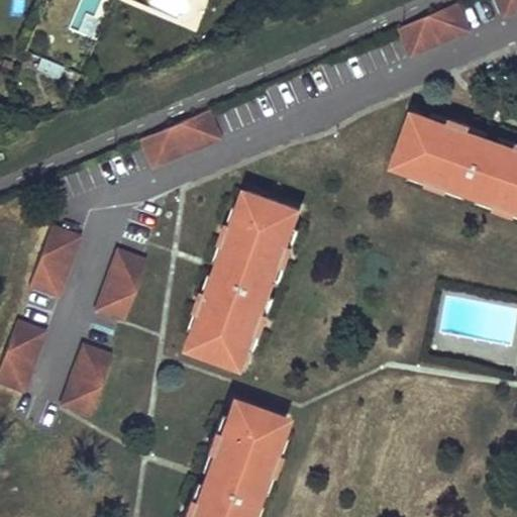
[(516,9),(516,0),(496,0),(503,16),(516,9)]
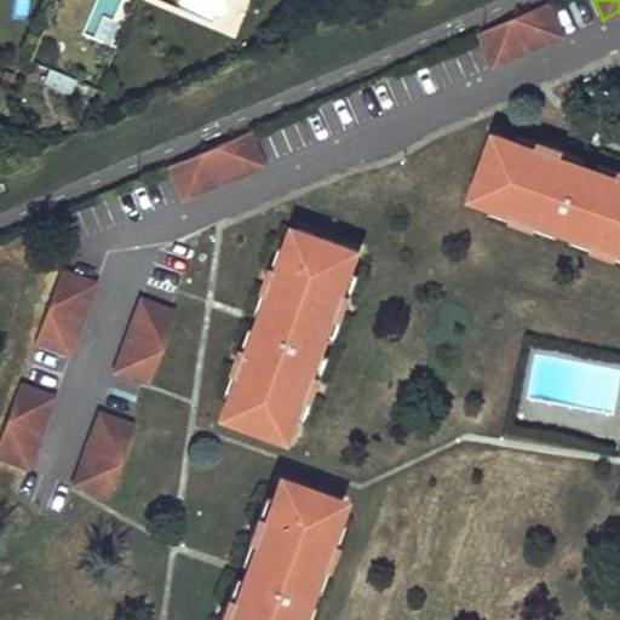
[(564,35),(551,1),(478,33),(493,67),(564,35)]
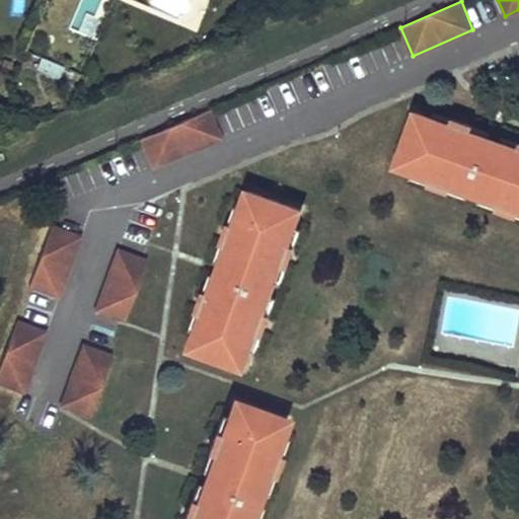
[(140,140),(151,168),(221,138),(210,108),(140,140)]
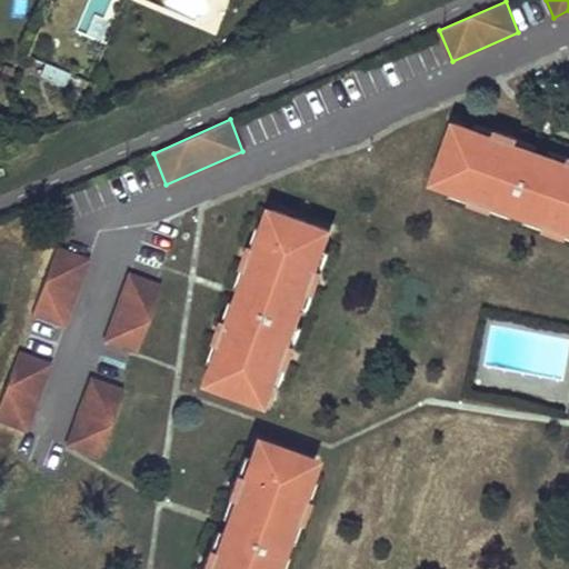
[(568,160),(568,163),(549,157),(536,152),(517,146),(519,138),(496,130),(493,137),(475,130),(456,123),(435,181),(453,188),(472,195),(470,201),(493,210),(496,203),(515,210),(528,215),(547,221),(545,228),(568,237),(568,233),(568,160)]
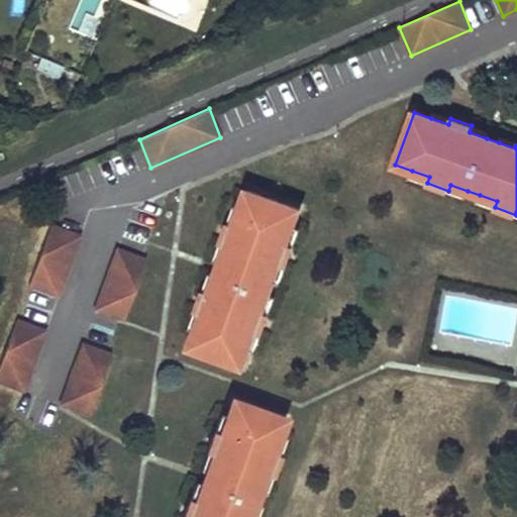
[(450,118),(433,112),(431,118),(448,124),(450,118)]
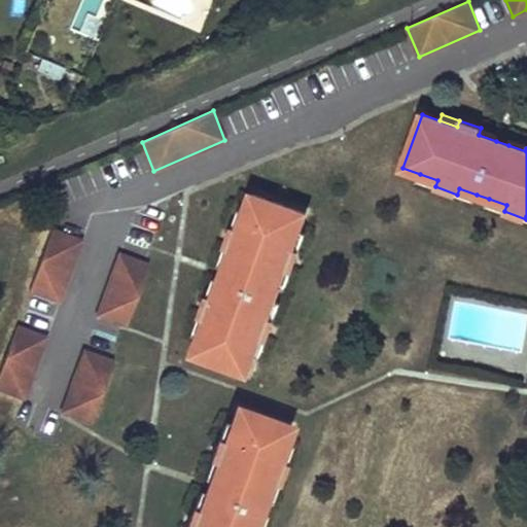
[(498,135),(481,128),(479,135),(496,141),(498,135)]
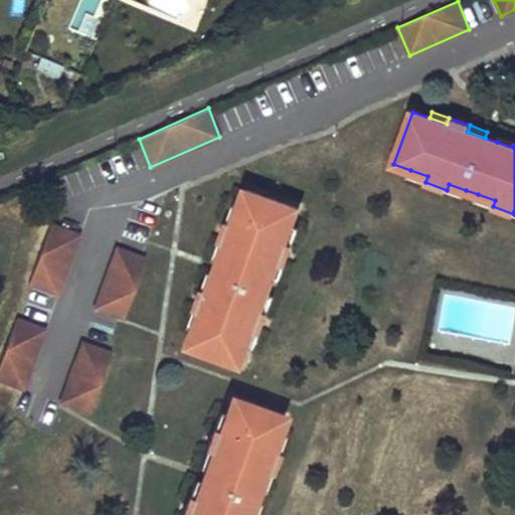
[(514,145),(514,141),(499,136),(497,142),(514,148),(514,145)]
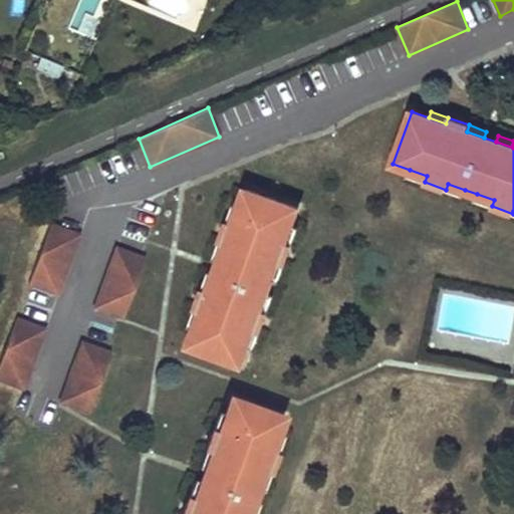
[(425,182),(427,176),(410,170),(408,176),(425,182)]
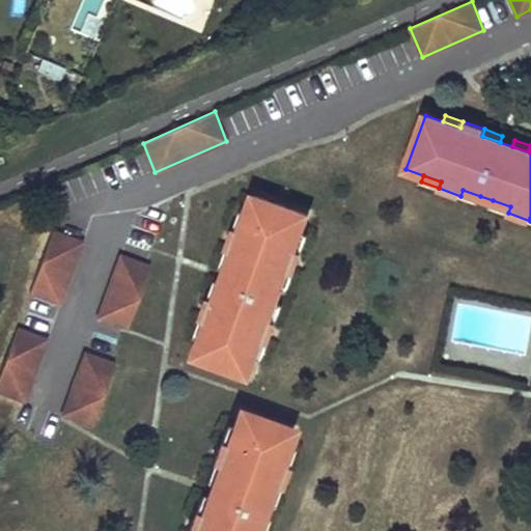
[(478,202),(480,196),(463,190),(460,196),(478,202)]
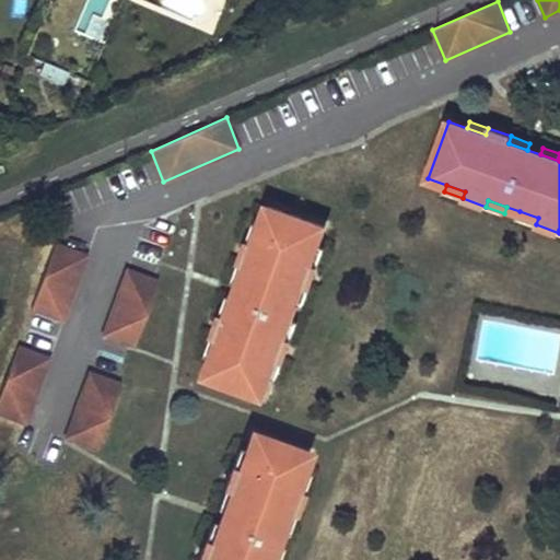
[(212,358),(206,376),(263,397),(269,378),(276,360),(283,362),(291,339),(284,337),(291,318),(296,305),(303,287),(310,289),(318,266),(311,264),(318,244),(325,226),(267,206),(260,224),(254,243),(247,241),(238,264),(246,266),(240,284),(234,298),(228,316),(221,314),(212,337),(219,339),(212,358)]
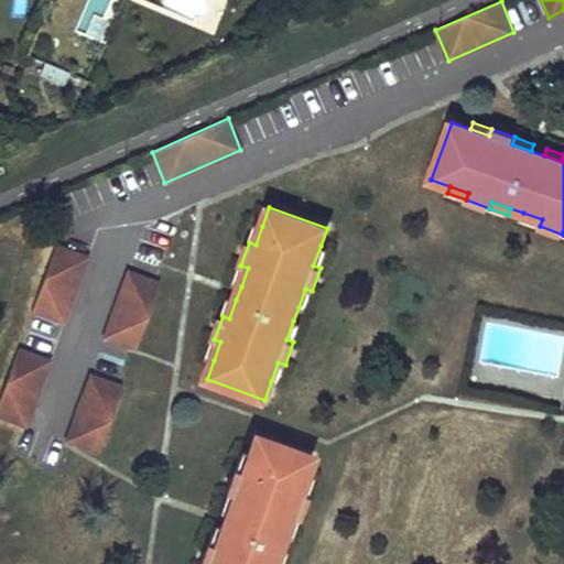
[(521,219),(540,226),(542,219),(523,213),(521,219)]
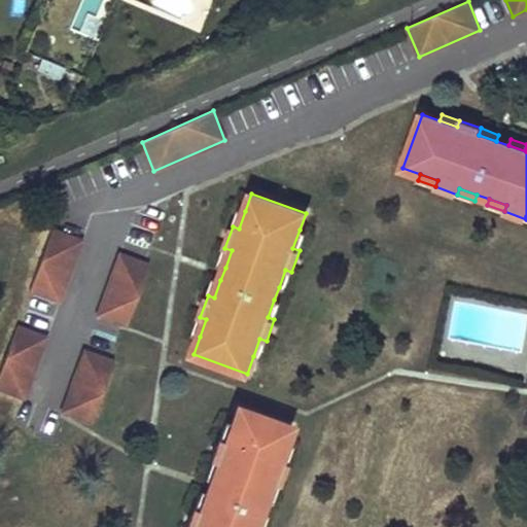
[(245,211),(239,209),(233,226),(239,229),(245,211)]
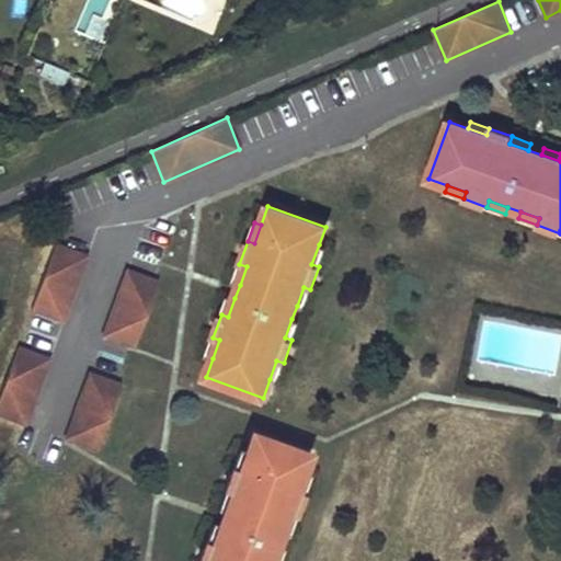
[(56,243),(32,310),(63,322),(87,255),(56,243)]
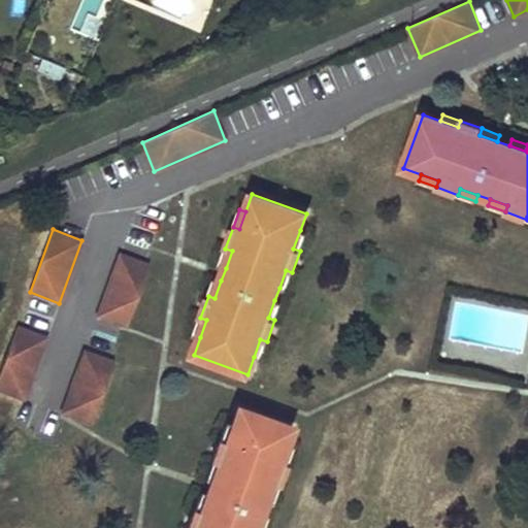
[(300,251),(306,233),(300,230),(293,249),(300,251)]
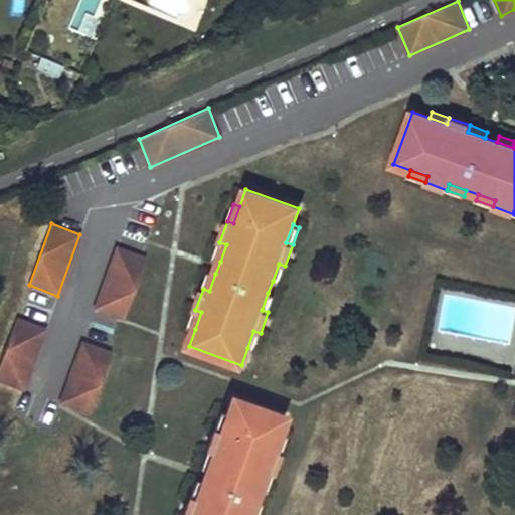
[(226,244),(219,242),(213,260),(220,262),(226,244)]
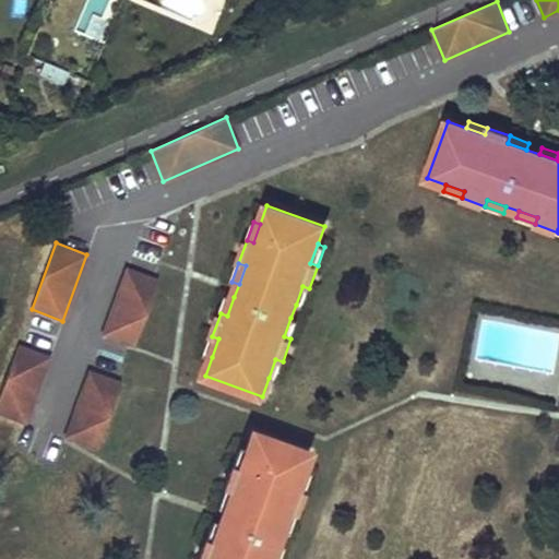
[(128,270),(104,336),(134,347),(158,281),(128,270)]
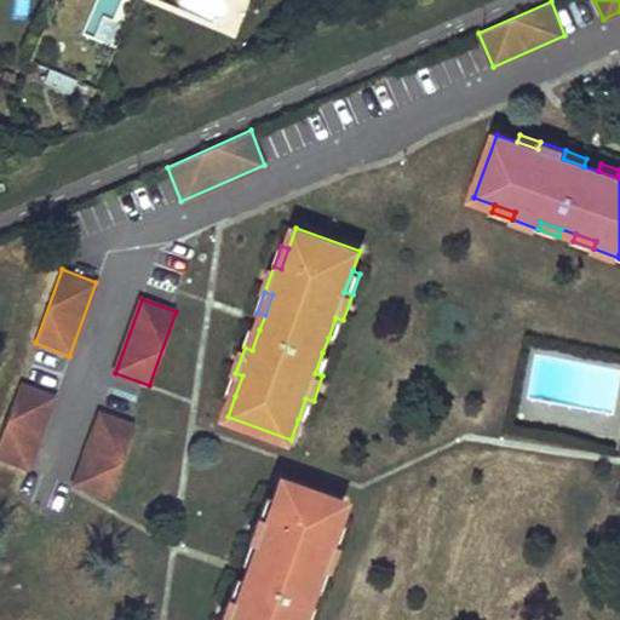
[(328,338),(336,340),(343,320),(336,317),(328,338)]
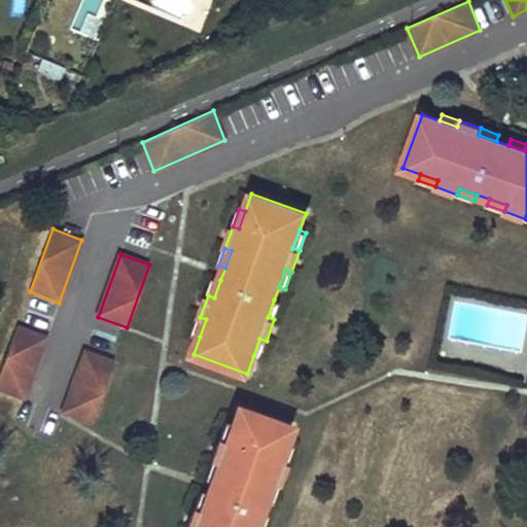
[(220,280),(214,278),(208,295),(214,297),(220,280)]
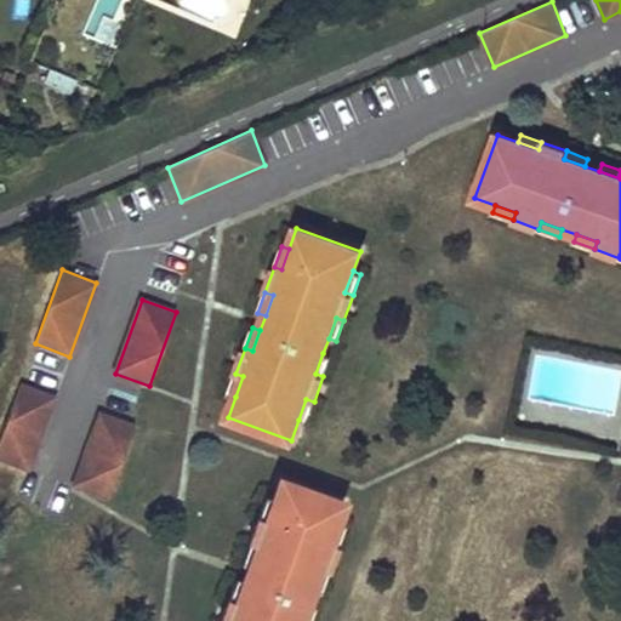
[(323,376),(330,355),(323,353),(315,374),(323,376)]
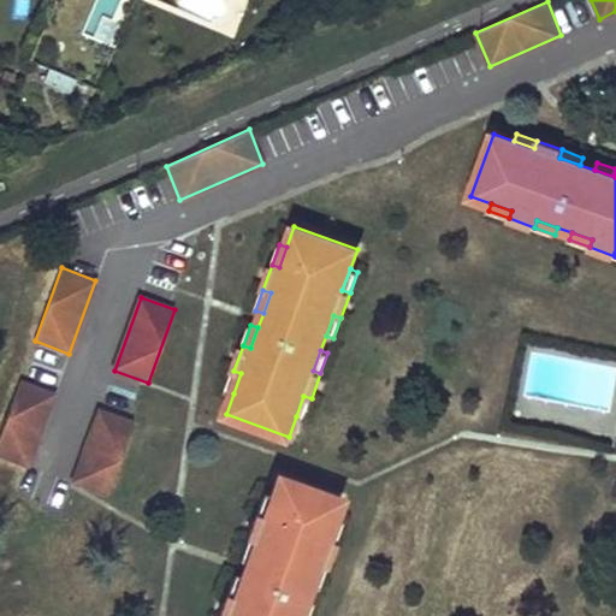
[(241,373),(234,371),(226,391),(234,394),(241,373)]
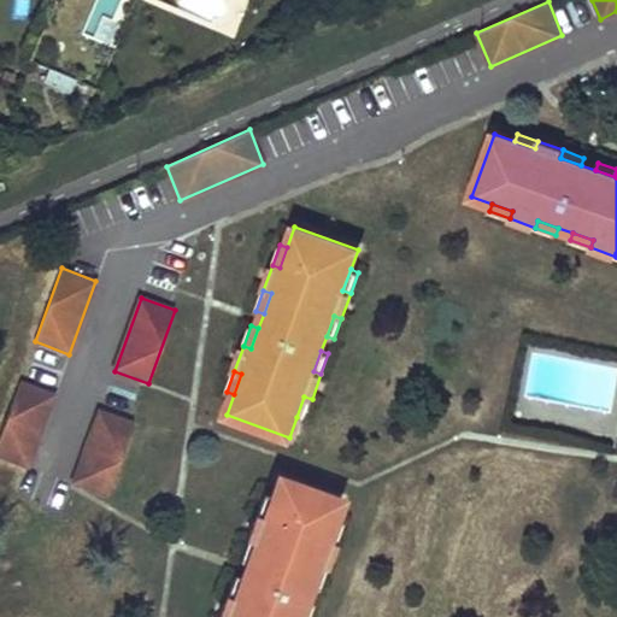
[(0,457),(27,468),(54,394),(21,381),(0,435),(0,457)]
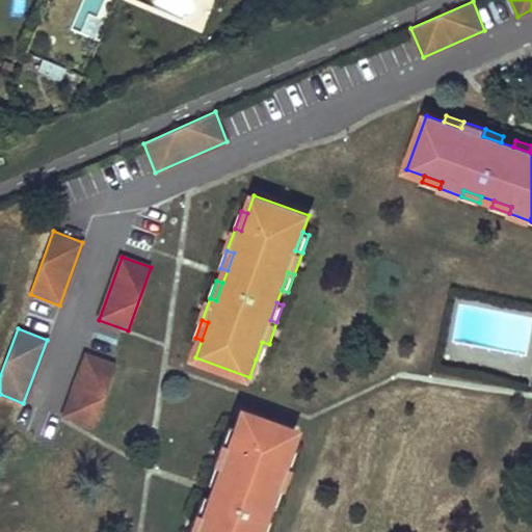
[(262,362),(269,344),(262,342),(256,360),(262,362)]
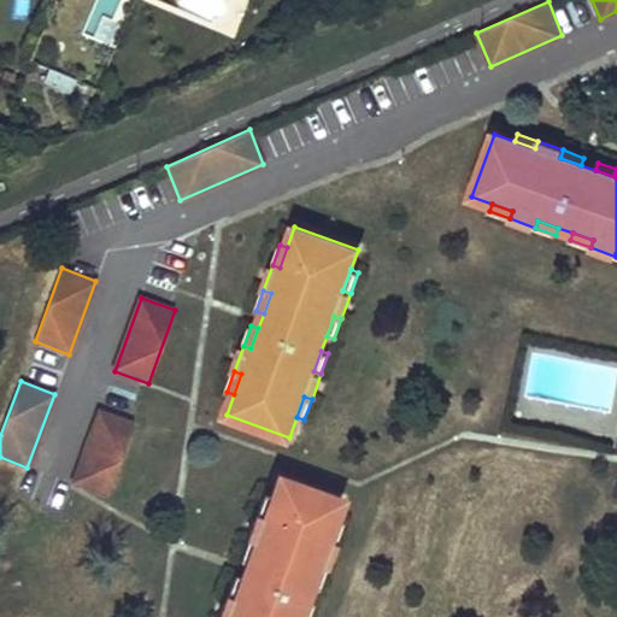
[(107,497),(134,423),(100,411),(72,483),(107,497)]
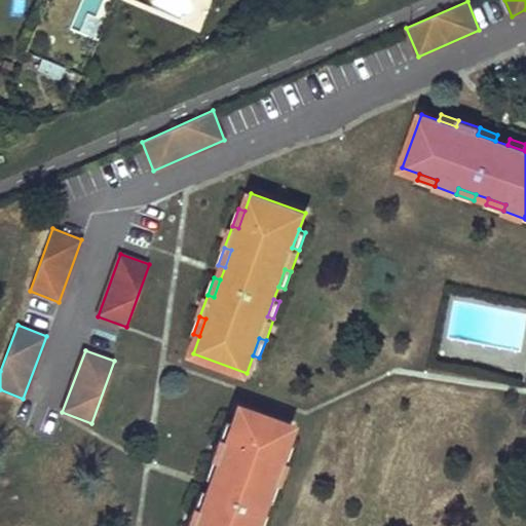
[(254,525),(259,512),(264,499),(270,482),(276,484),(285,462),(278,460),(285,443),(291,425),(237,406),(231,423),(225,441),(219,439),(211,460),(217,462),(211,480),(205,492),(199,510),(193,508),(186,525),(254,525)]
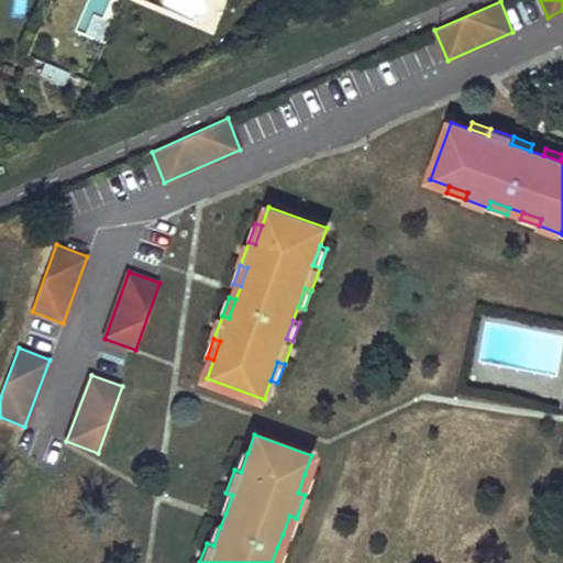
[(247,453),(241,451),(234,470),(241,472),(247,453)]
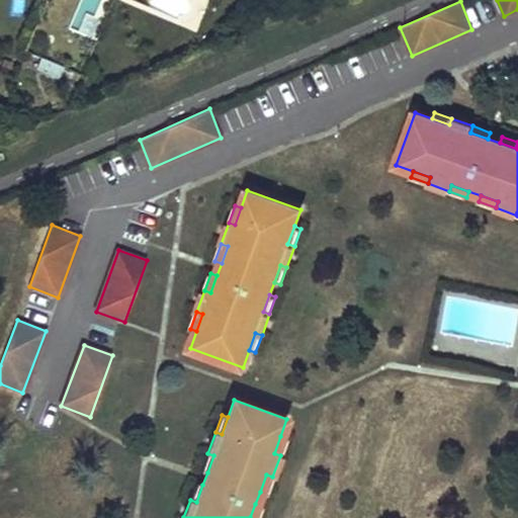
[(280,455),(286,438),(280,436),(274,453),(280,455)]
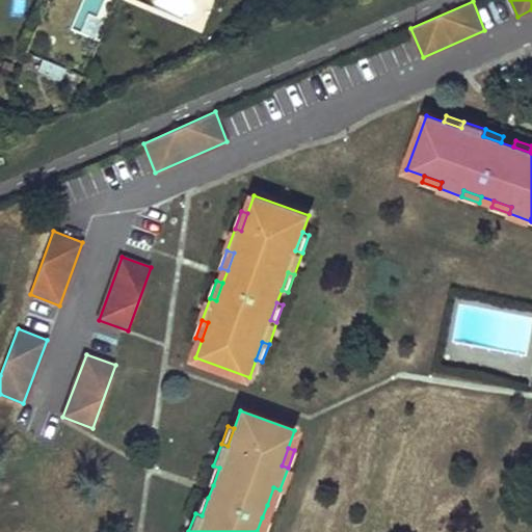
[(219,468),(213,466),(207,483),(213,485),(219,468)]
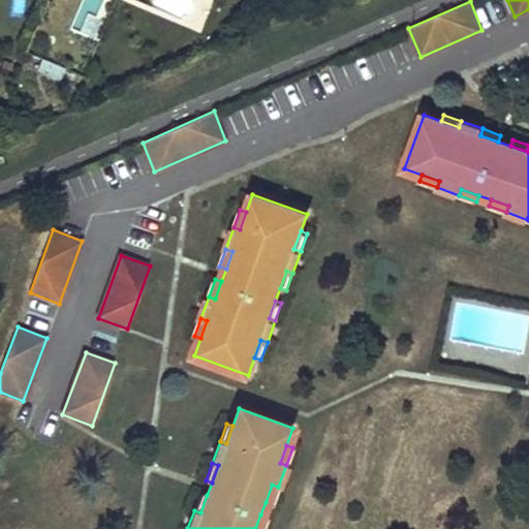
[(272,504),(278,487),(272,485),(266,502),(272,504)]
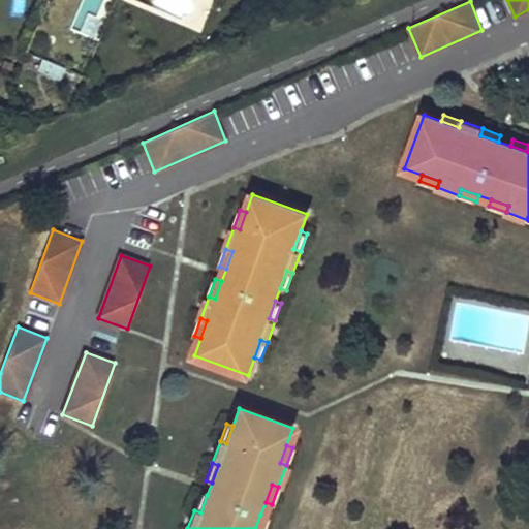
[(207,495),(200,493),(194,510),(200,512),(207,495)]
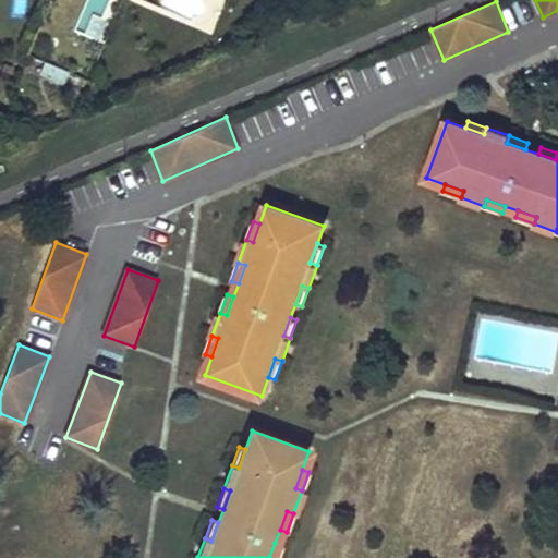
[(277,557),(282,545),(275,543),(269,557),(277,557)]
